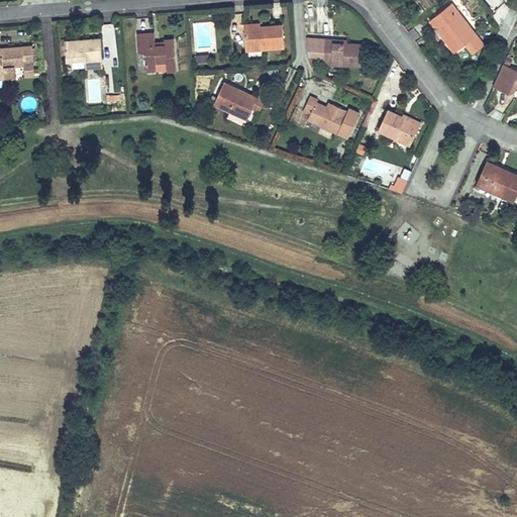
[(451,4),(429,22),(454,54),(464,45),(477,35),(451,4)]
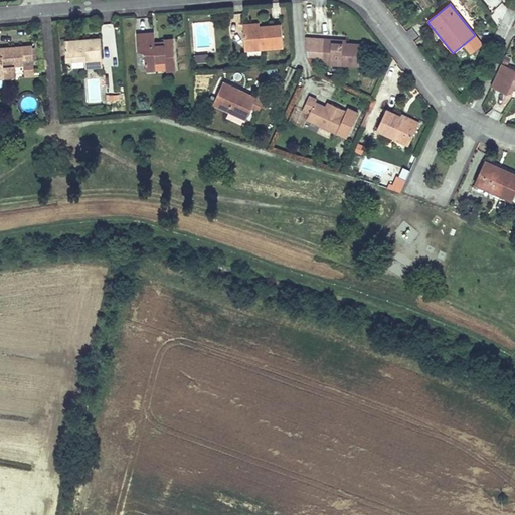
[(259,26),(242,27),(244,51),(284,48),(282,25),(259,26)]
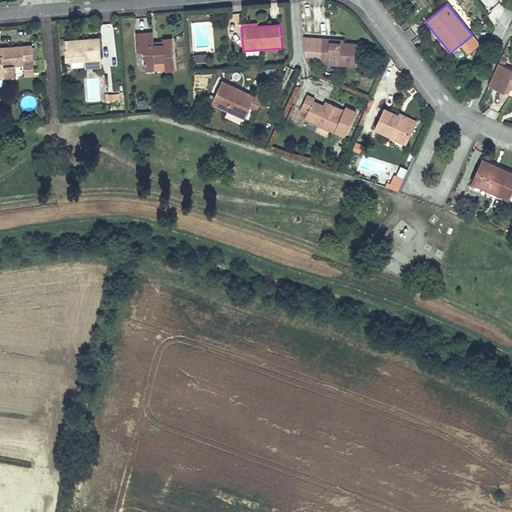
[(153,32),(135,33),(136,53),(143,53),(144,71),(165,70),(165,71),(174,71),(172,39),(162,39),(163,41),(153,42),(153,32)]
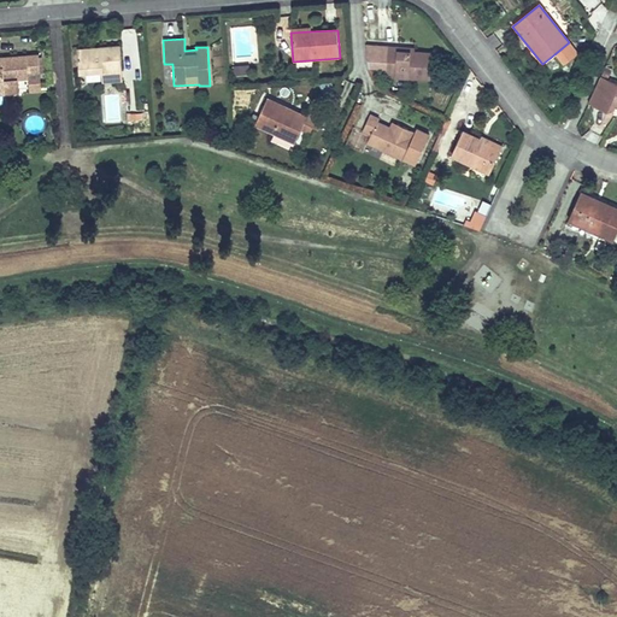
[(569,42),(554,54),(556,57),(570,45),(569,42)]
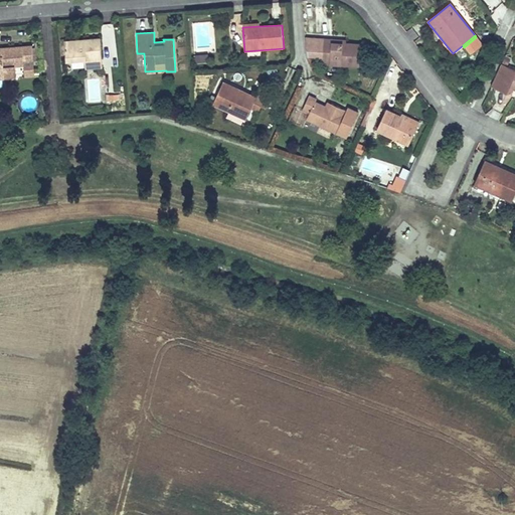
[(476,37),(464,47),(470,54),(482,45),(476,37)]
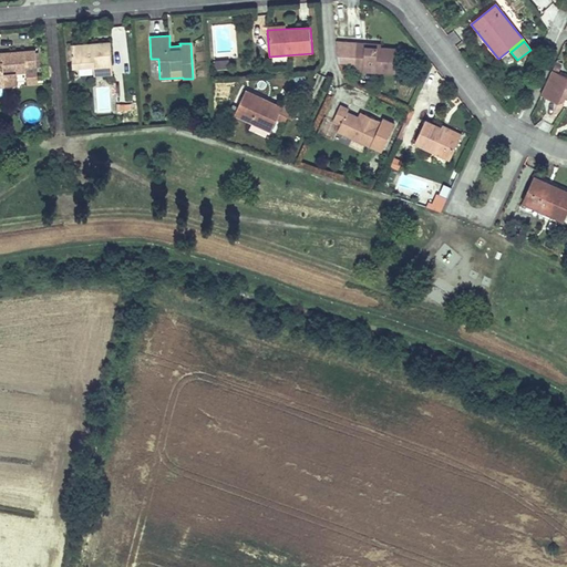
[(71,47),(73,70),(93,68),(112,66),(111,43),(71,47)]
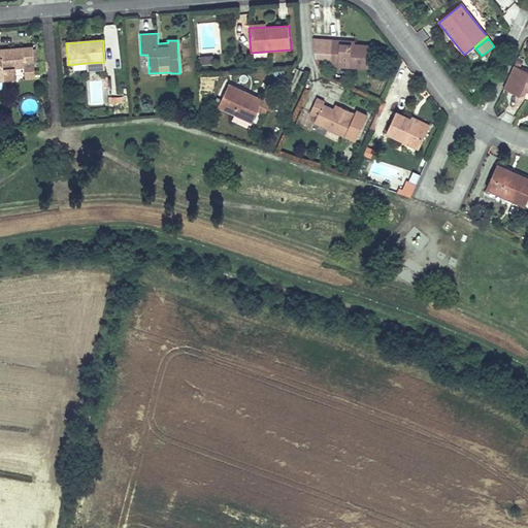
[(334,41),(315,40),(317,59),(332,61),(332,67),(371,69),(372,50),(333,46),(334,41)]
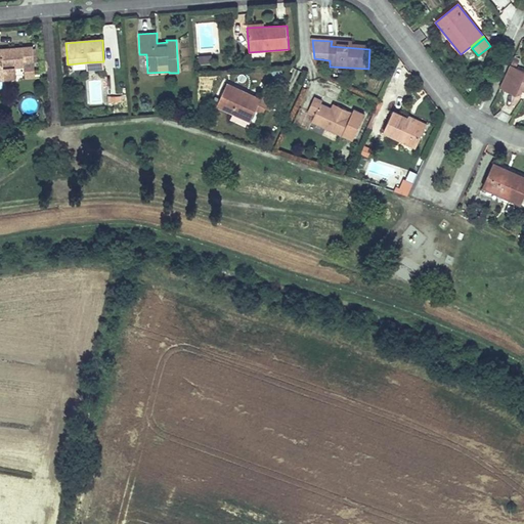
[(24,66),(34,64),(32,46),(0,48),(0,80),(16,79),(15,69),(24,68),(24,66)]
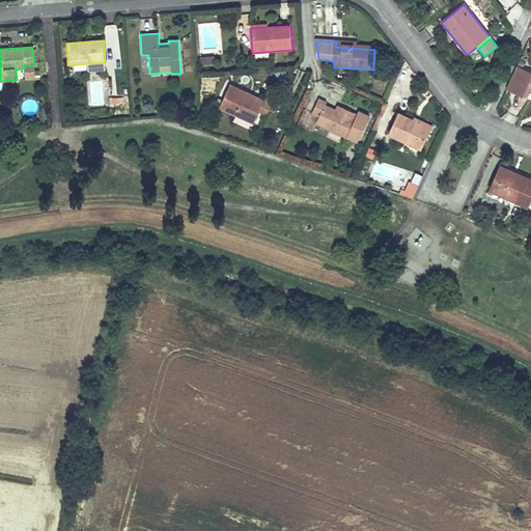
[(105,62),(87,63),(87,74),(106,72),(105,62)]
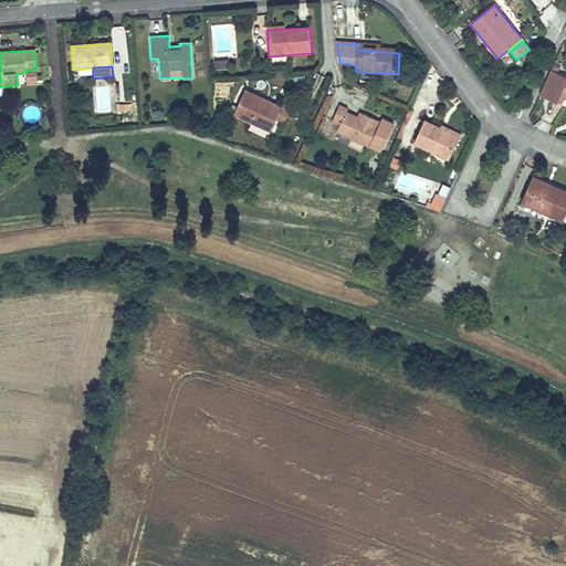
[(38,84),(37,70),(25,71),(25,73),(27,85),(38,84)]
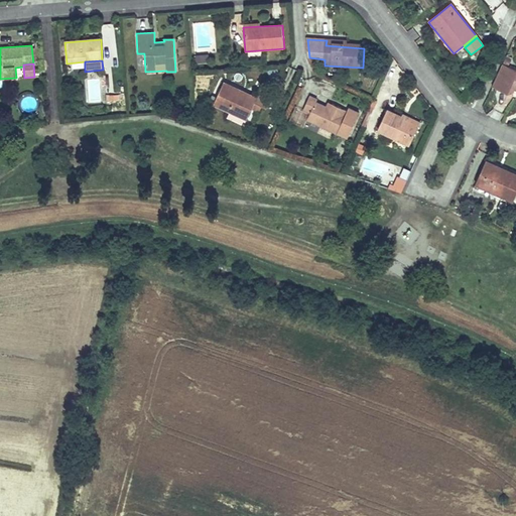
[(515,70),(502,65),(493,87),(509,93),(509,92),(514,94),(515,89),(515,70)]
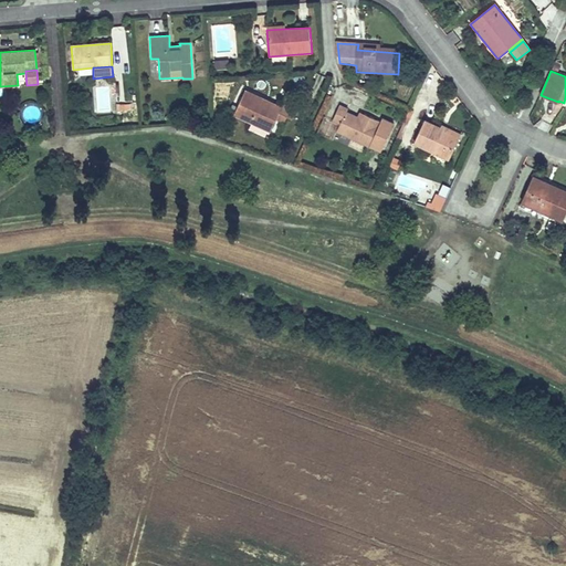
[(281,106),(244,91),(233,116),(270,133),(275,119),(284,124),(286,117),(292,119),(296,109),(282,104),(281,106)]
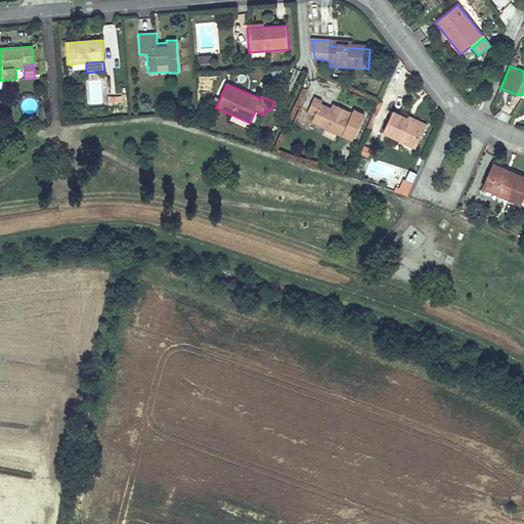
[(107,101),(121,103),(122,96),(108,94),(107,101)]
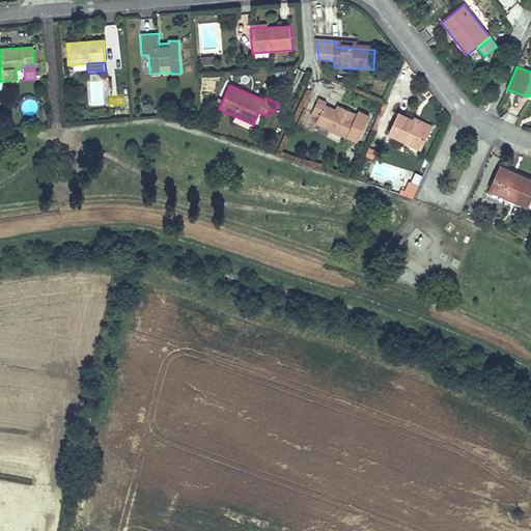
[(326,103),(317,100),(311,114),(318,117),(315,126),(358,143),(369,116),(358,112),(357,114),(337,106),(335,110),(325,105),(326,103)]
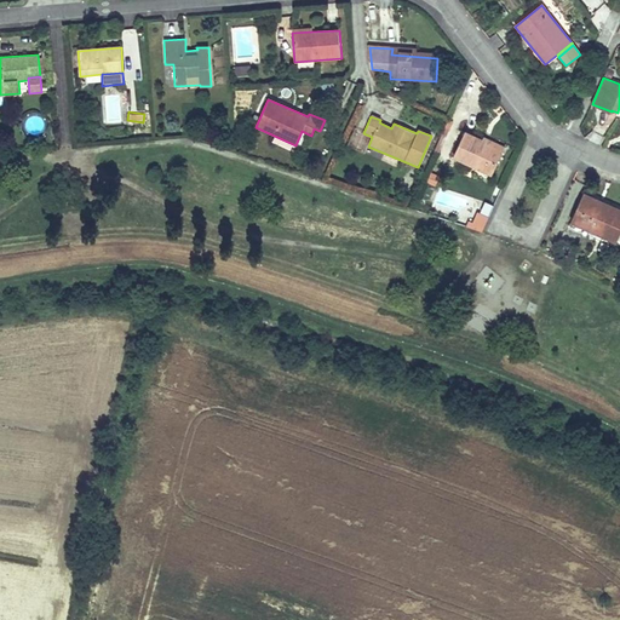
[(142,124),(132,125),(132,133),(143,132),(142,124)]
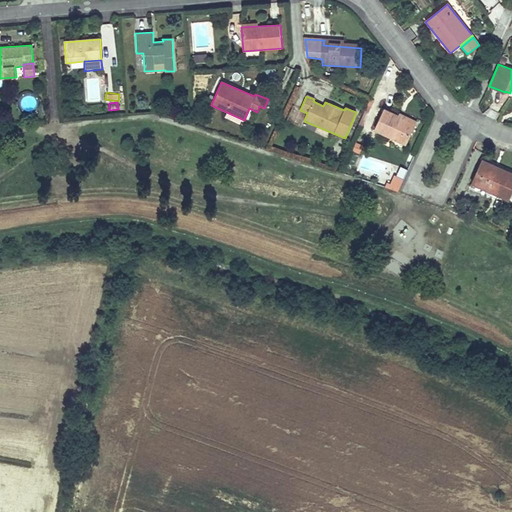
[(399,115),(384,108),(374,131),(407,146),(418,121),(400,113),(399,115)]
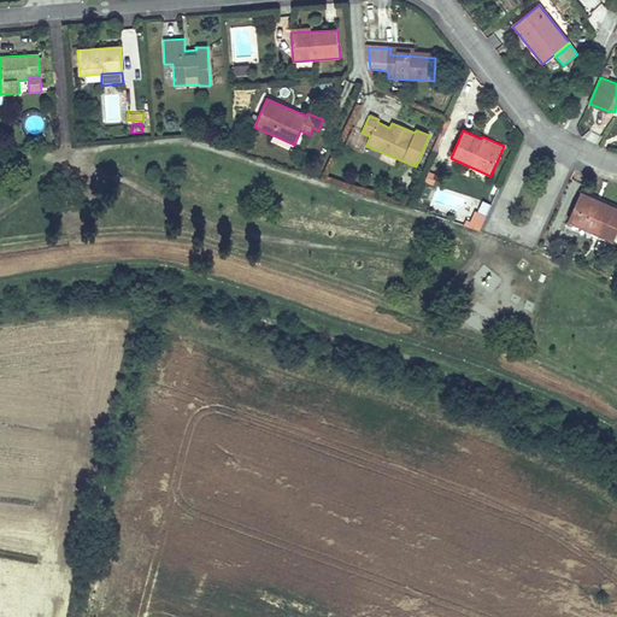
[(616,207),(582,193),(569,223),(613,242),(616,234),(616,207)]
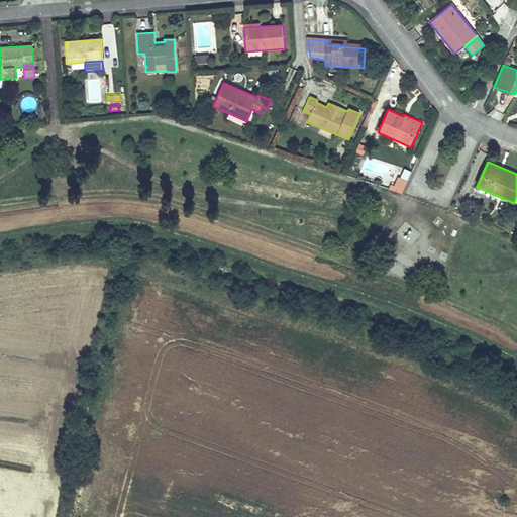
[(402,167),(393,190),(403,193),(411,171),(402,167)]
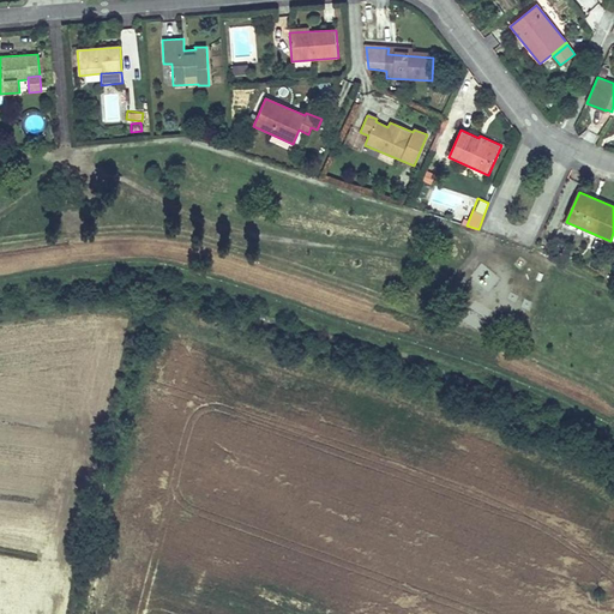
All buildings are outlined.
